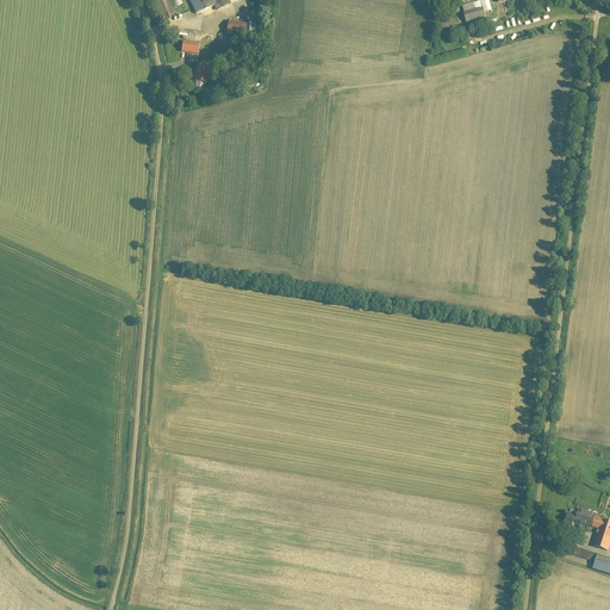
[(192,0),(198,13),(216,5),(218,11),(234,4),(231,0),(192,0)]
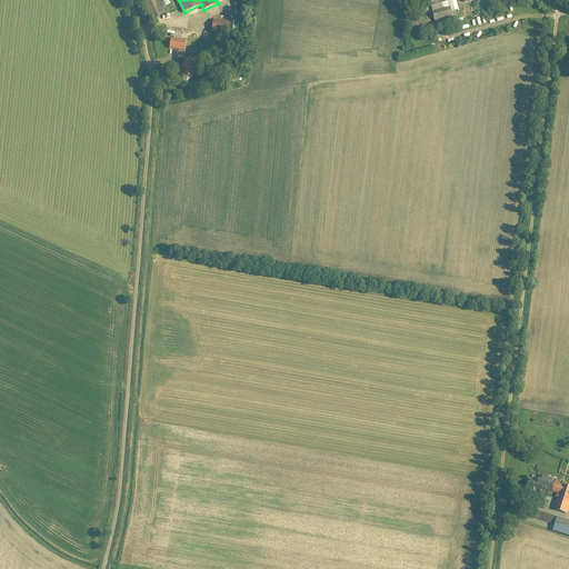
[(459,11),(456,0),(446,0),(447,0),(440,2),(441,7),(431,9),(433,21),(452,17),(453,16),(452,13),(459,11)]
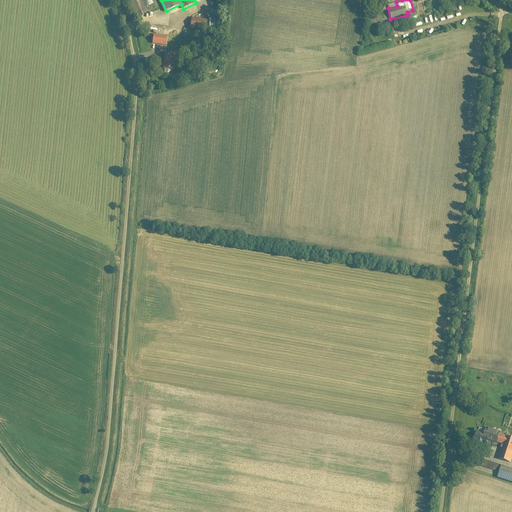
[(372,8),(368,20),(378,23),(381,11),(372,8)]
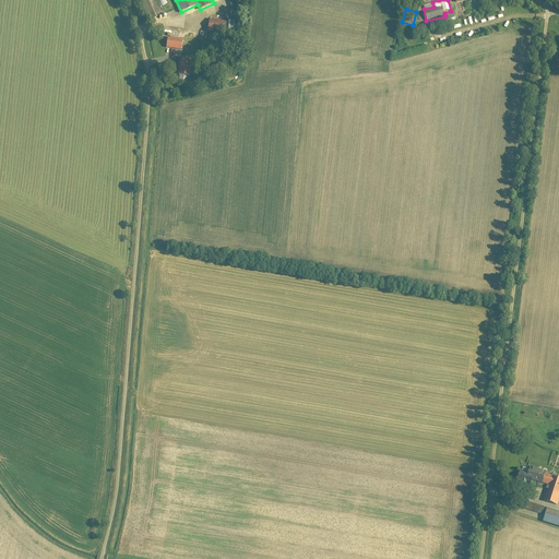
[(211,21),(209,31),(227,34),(228,24),(211,21)]
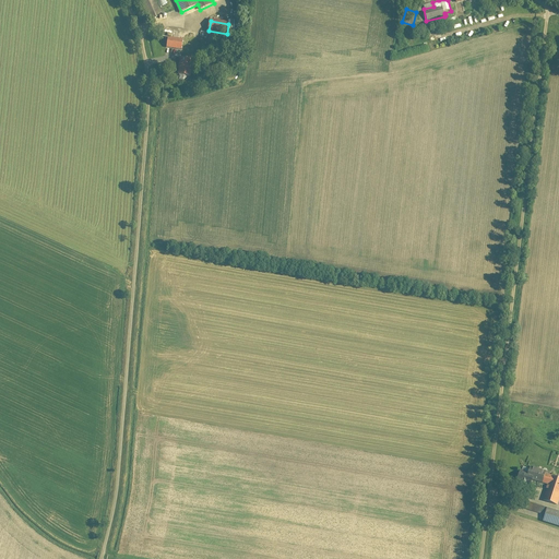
[(166,48),(181,49),(182,40),(167,38),(166,48)]
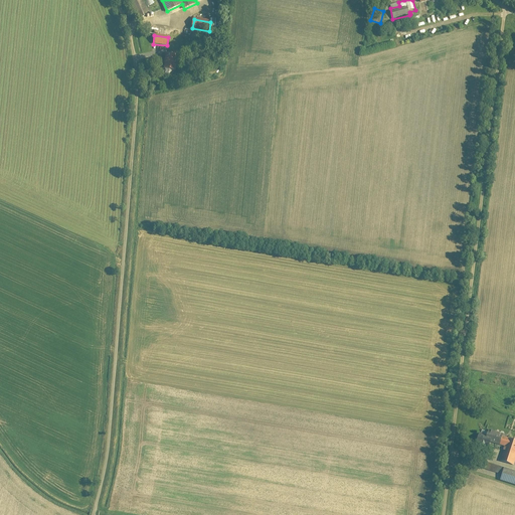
[(164,69),(174,70),(176,56),(166,54),(164,69)]
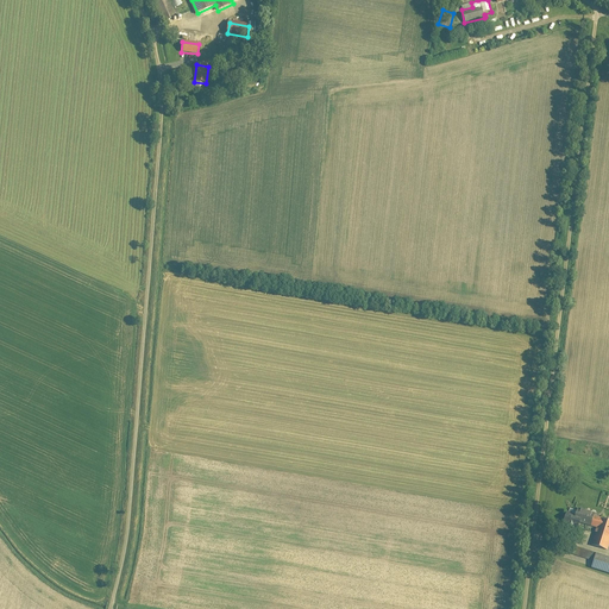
[(570,515),(569,520),(566,527),(583,533),(585,526),(594,528),(588,544),(608,550),(608,522),(594,519),(595,516),(578,512),(577,518),(570,515)]
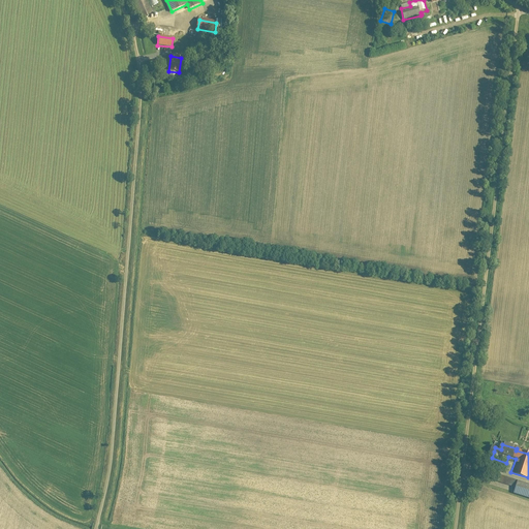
[(515,495),(528,498),(528,484),(505,477),(503,485),(517,488),(515,495)]
